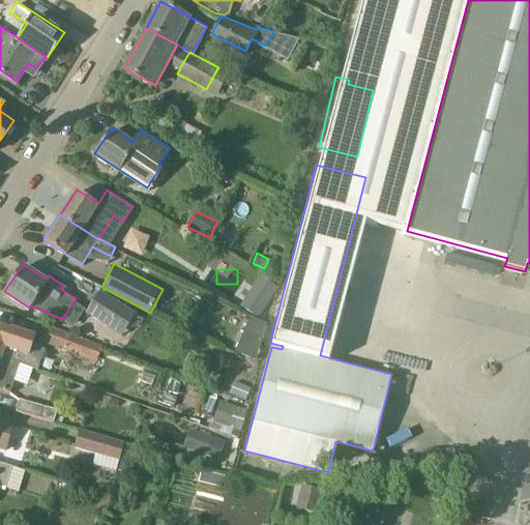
[(249,288),(268,300),(277,285),(259,272),(249,288)]
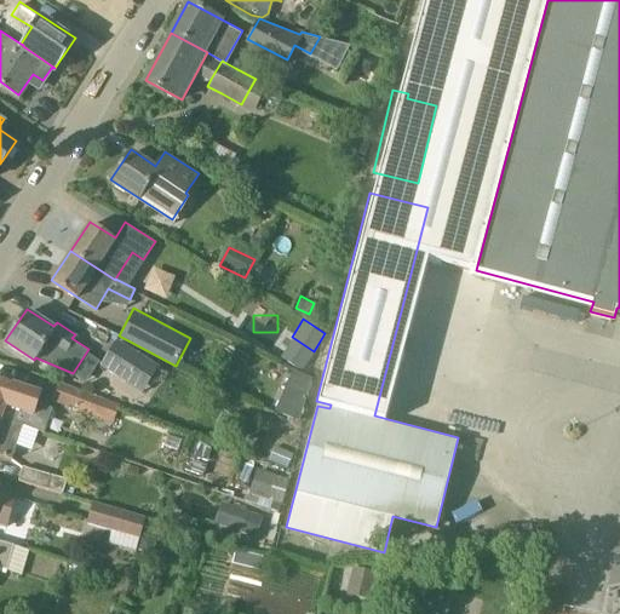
[(102,362),(126,378),(143,389),(158,363),(116,338),(102,362)]
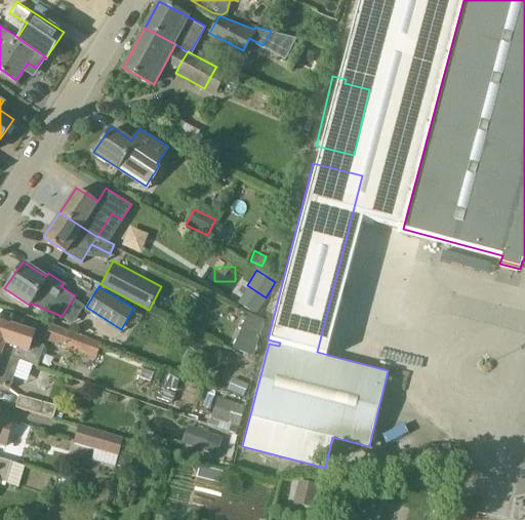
[(0,351),(19,358),(37,364),(44,344),(32,340),(33,335),(35,331),(0,319),(0,351)]
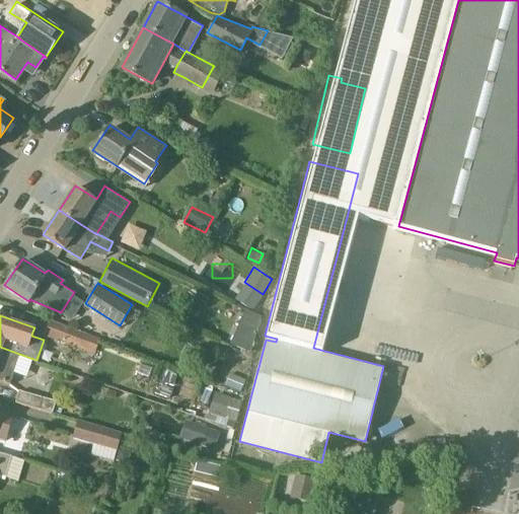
[(45,333),(85,349),(91,333),(51,317),(45,333)]
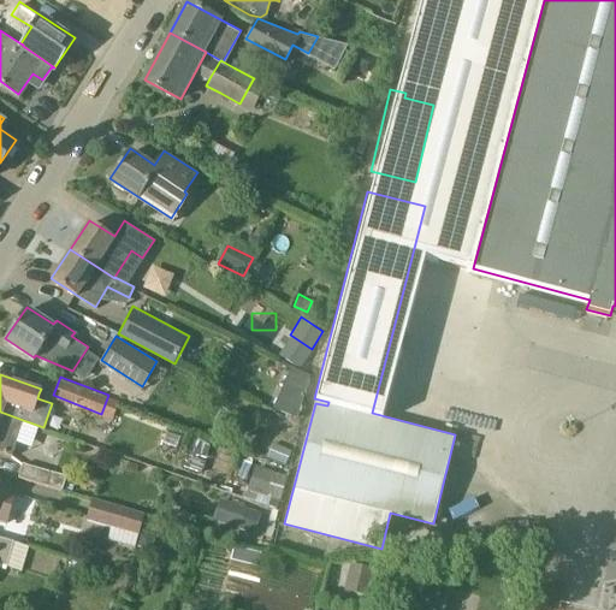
[(302,403),(280,395),(274,409),(297,419),(302,403)]
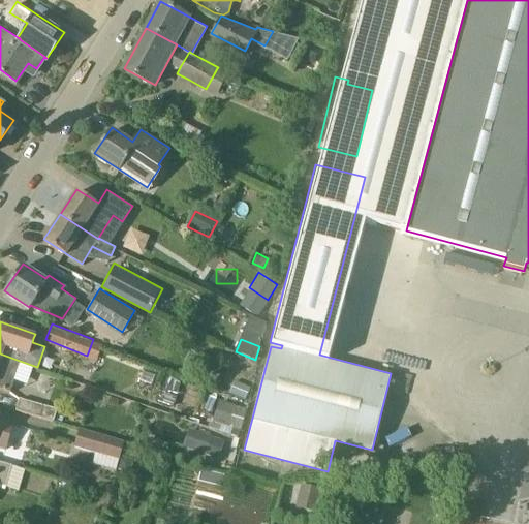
[(0,384),(10,389),(20,361),(0,353),(0,384)]
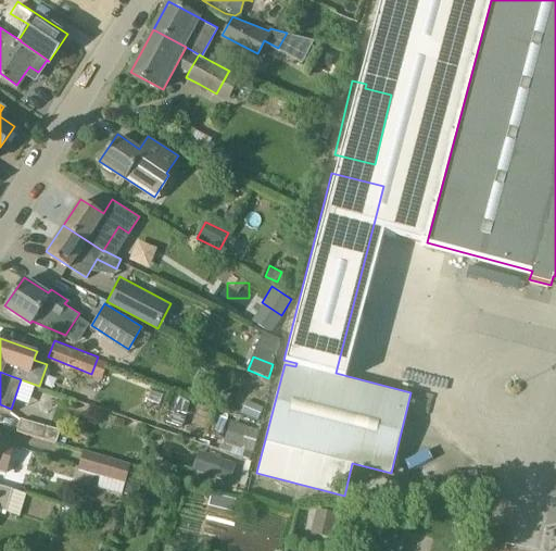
[(257,417),(263,404),(247,397),(241,410),(257,417)]
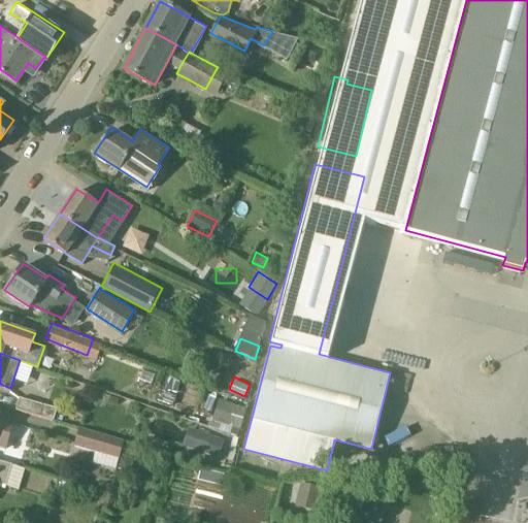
[(53,418),(57,405),(19,395),(15,406),(53,418)]
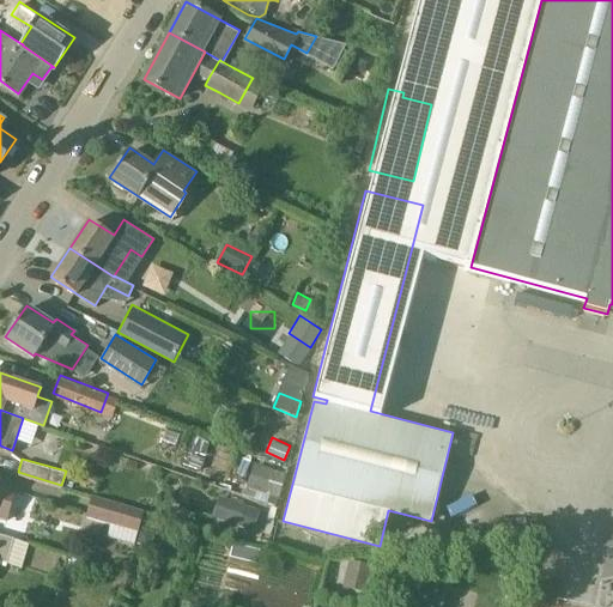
[(267,493),(275,469),(254,461),(246,486),(267,493)]
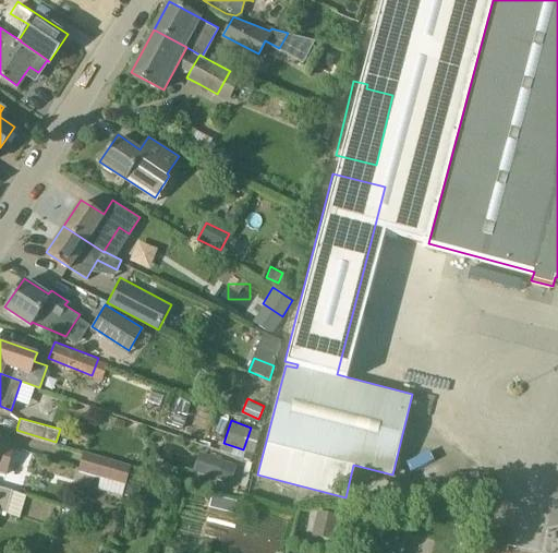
[(15,443),(0,439),(0,470),(5,472),(15,443)]
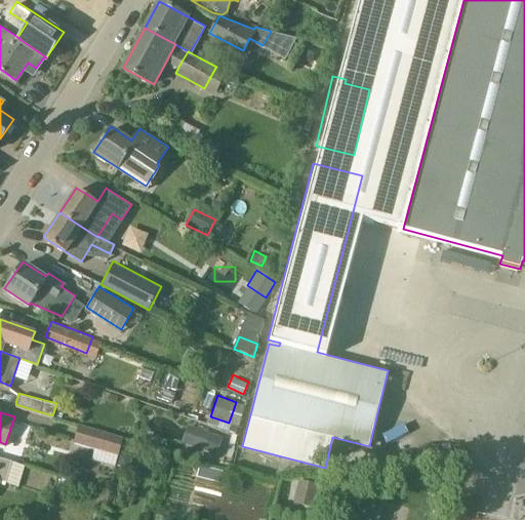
[(123,437),(114,434),(79,424),(74,440),(118,453),(123,437)]
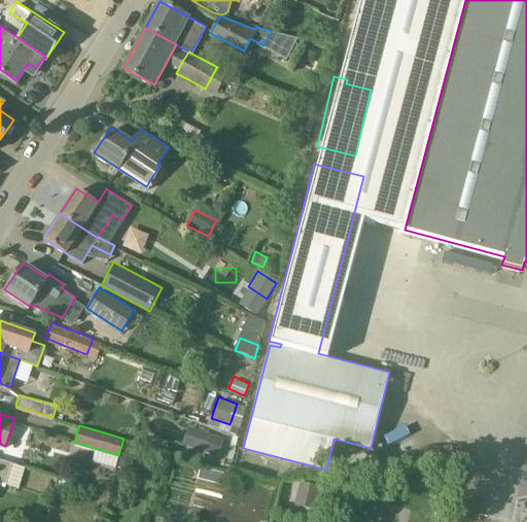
[(197,427),(190,445),(207,450),(217,454),(223,437),(212,433),(197,427)]
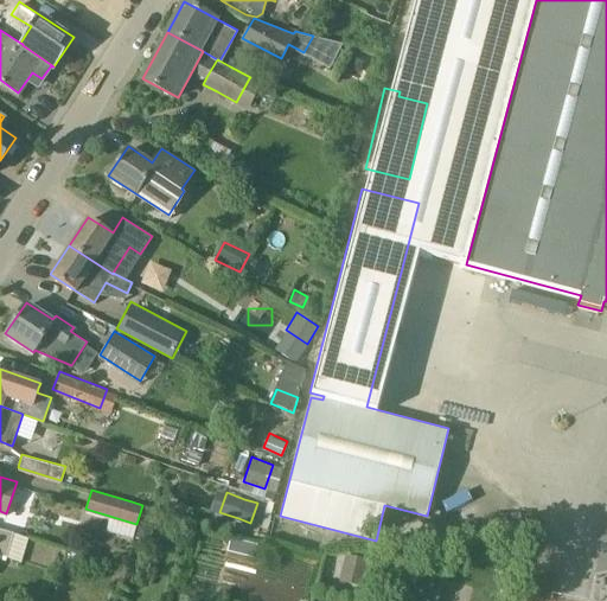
[(519,513),(485,515),(486,529),(521,526),(519,513)]
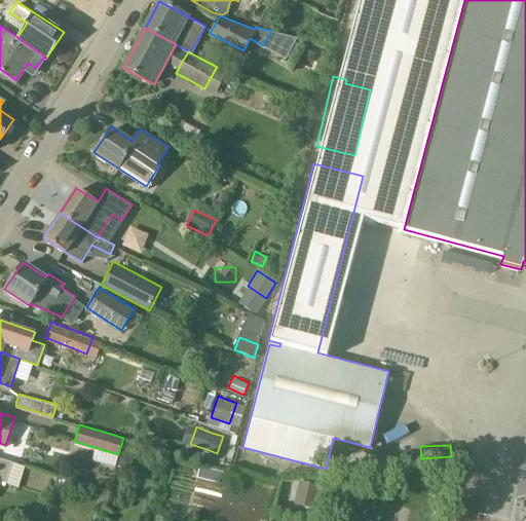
[(120,452),(116,463),(128,468),(133,455),(120,452)]
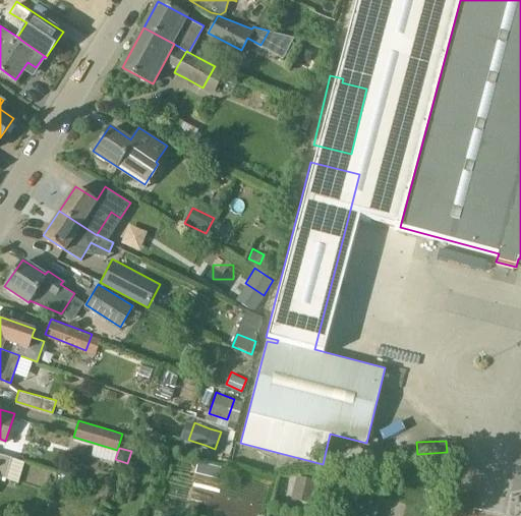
[(18,481),(23,461),(0,453),(0,478),(4,480),(5,477),(18,481)]
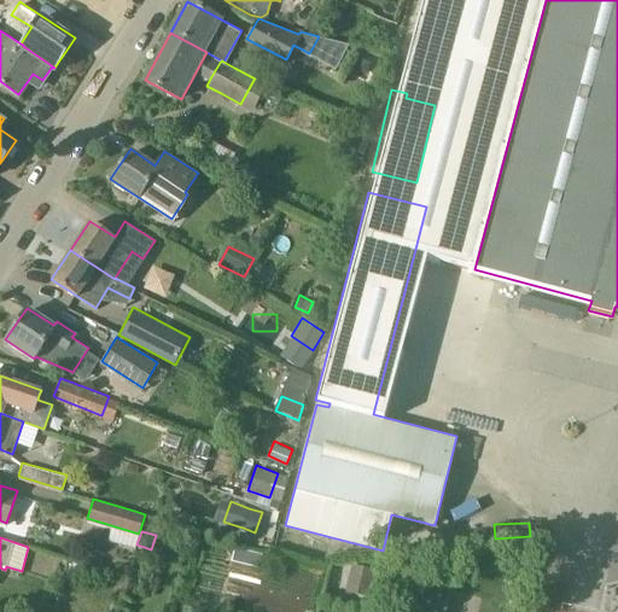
[(262,553),(234,546),(231,559),(258,566),(262,553)]
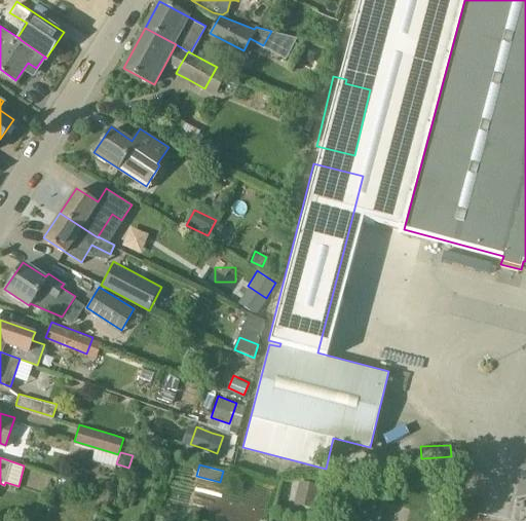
[(296,492),(315,497),(320,483),(299,478),(296,492)]
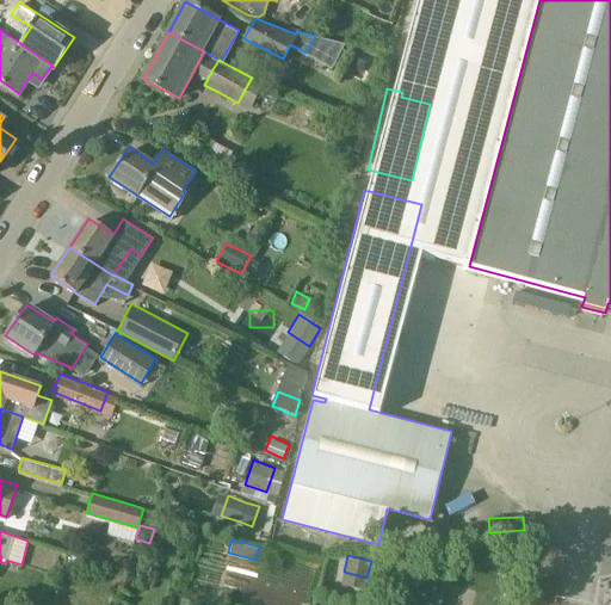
[(399,604),(440,604),(446,580),(407,572),(399,604)]
